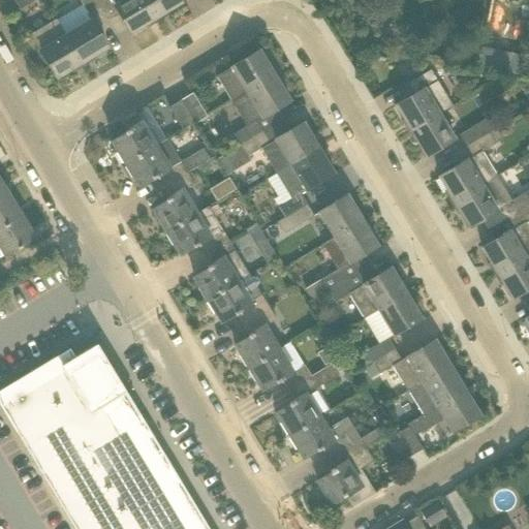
[(35,0),(13,0),(20,9),(35,0)]
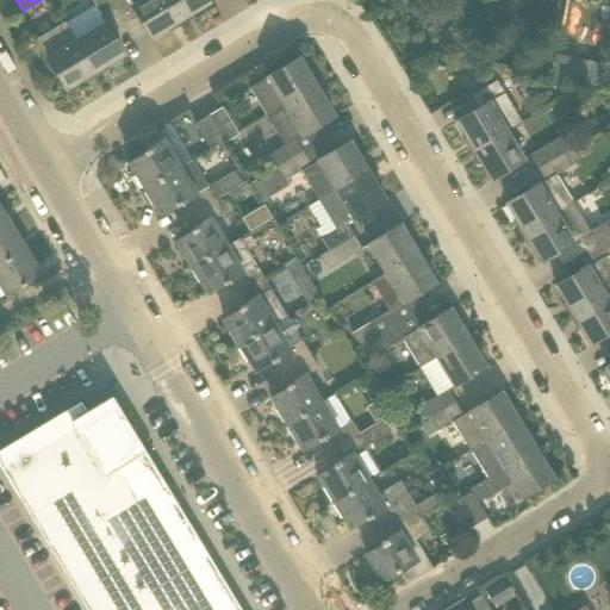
[(99,16),(104,24),(78,39),(76,41),(95,73),(106,67),(109,69),(110,69),(107,66),(124,56),(111,33),(125,25),(110,0),(92,0),(100,14),(99,16)]
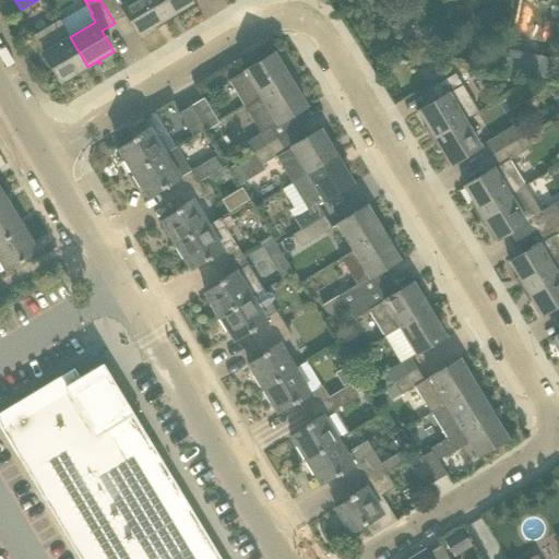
[(157,28),(155,26),(165,20),(153,0),(100,0),(115,23),(127,15),(140,35),(154,26),(156,30),(157,28)]
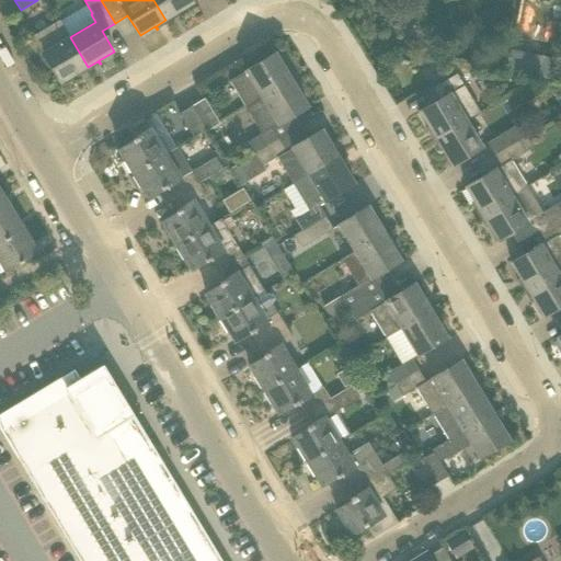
[(193,3),(191,0),(153,0),(165,20),(176,13),(179,16),(180,15),(178,12),(193,3)]
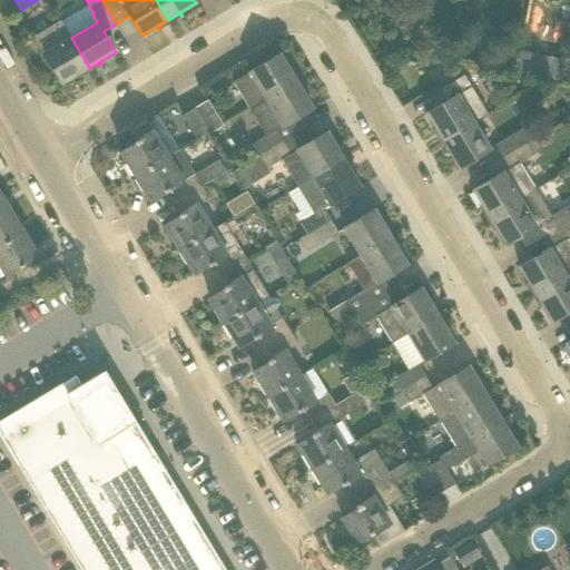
[(80,78),(78,75),(89,68),(71,38),(72,37),(68,30),(62,21),(35,38),(62,85),(77,76),(79,78),(80,78)]
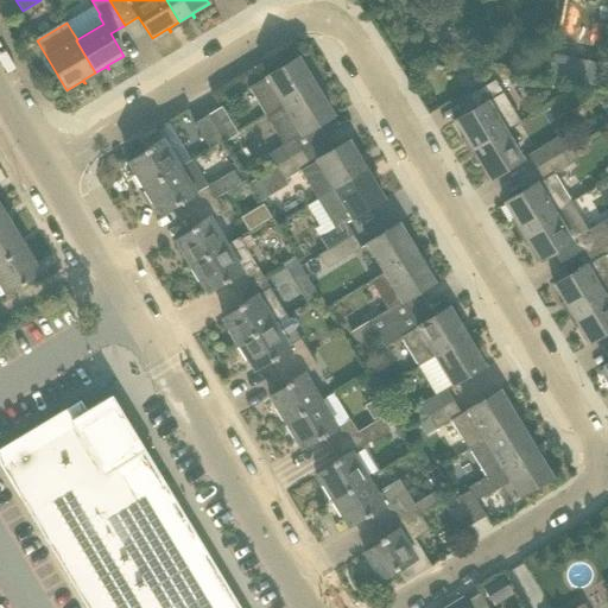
[(251,87),(263,107),(268,116),(316,88),(309,76),(312,74),(312,73),(309,75),(299,58),(251,87)]
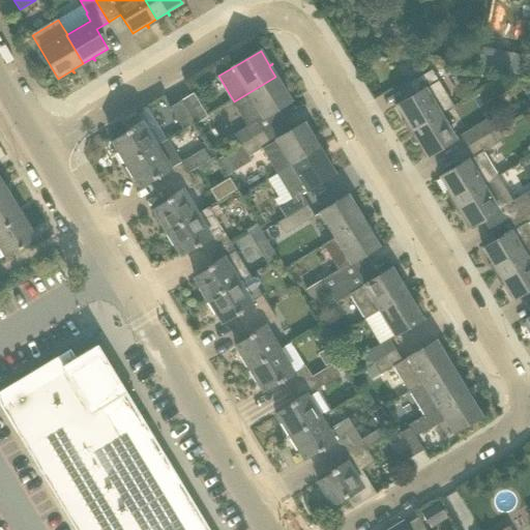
[(453,107),(443,89),(432,70),(409,84),(416,94),(396,107),(405,120),(403,122),(403,123),(406,121),(412,131),(441,114),(453,107)]
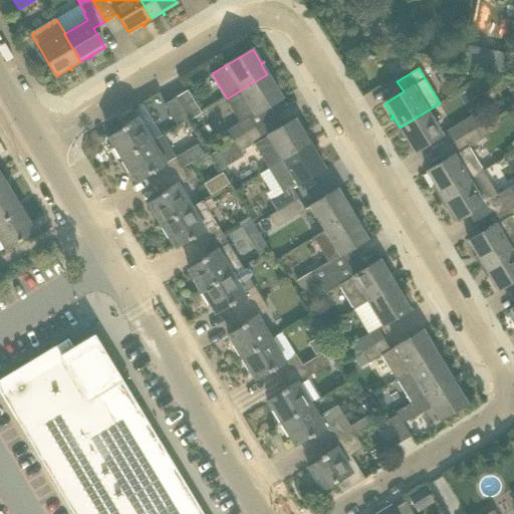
[(227,98),(241,121),(226,131),(233,143),(275,116),(269,105),(282,97),(274,84),(276,82),(276,81),(273,83),(267,74),(227,98)]
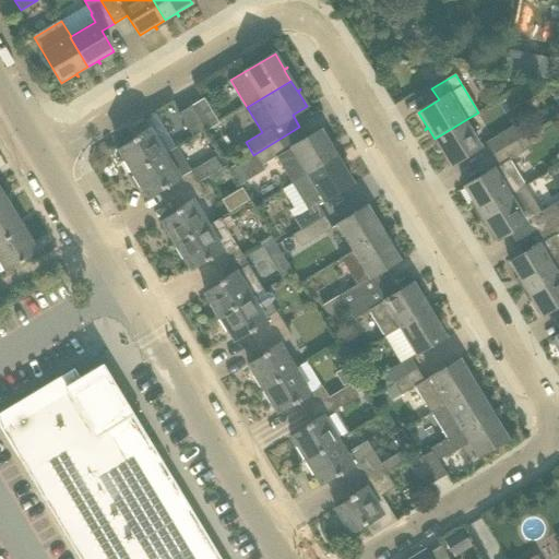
[(203,98),(192,105),(207,129),(218,122),(203,98)]
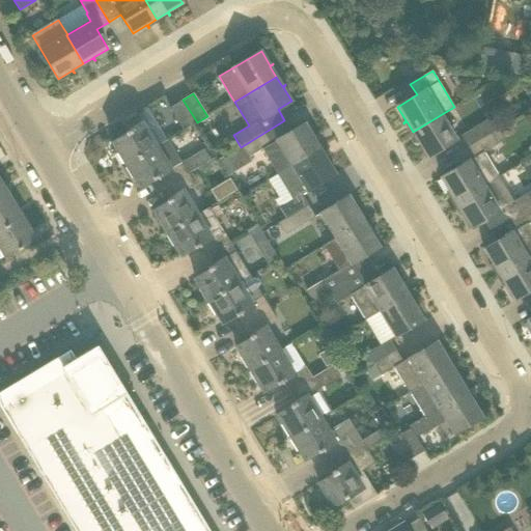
[(183,100),(170,108),(175,116),(167,121),(175,136),(197,122),(183,100)]
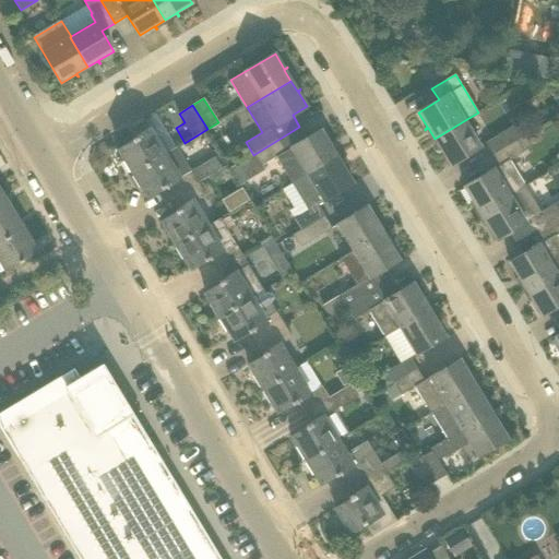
[(122,161),(130,173),(131,171),(133,174),(165,155),(143,118),(126,129),(133,141),(118,150),(125,159),(122,161)]
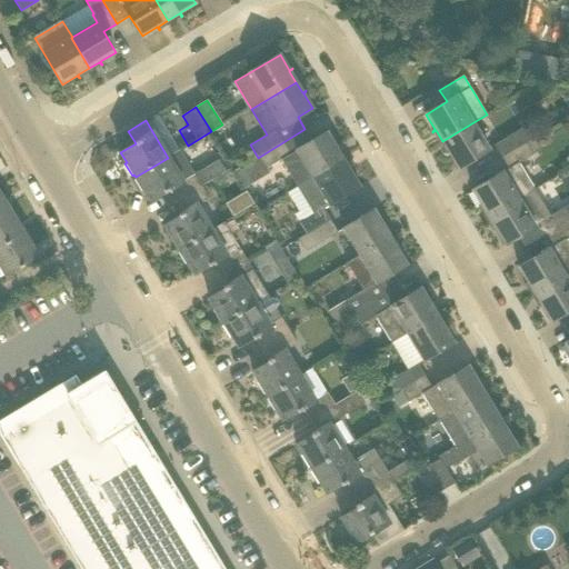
[(442,141),(449,151),(446,153),(446,155),(449,152),(458,168),(489,149),(473,122),(442,141)]
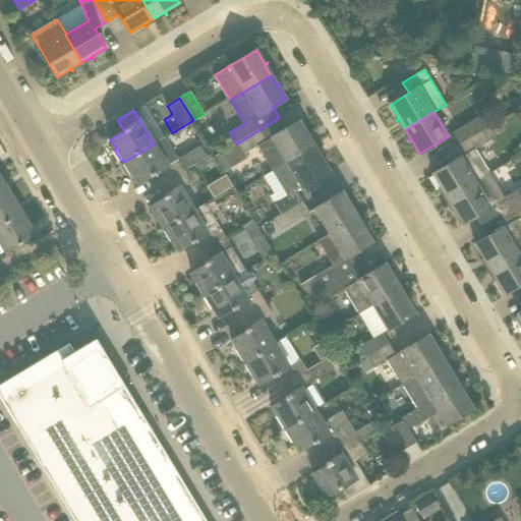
[(460,145),(481,131),(481,130),(488,126),(481,115),(453,133),(460,145)]
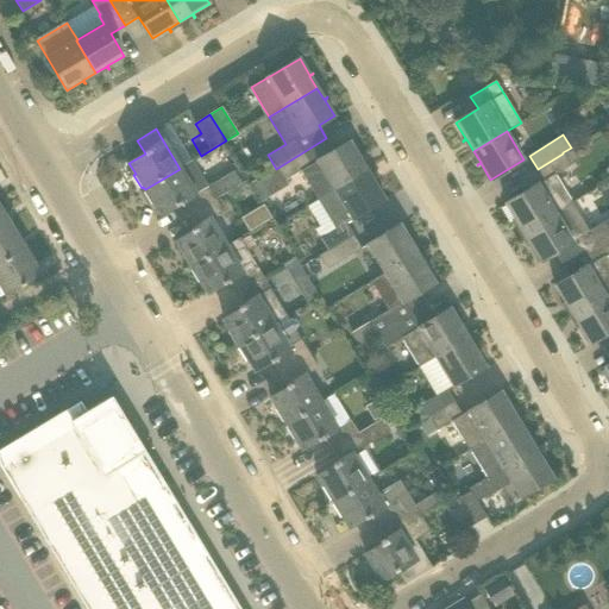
[(309,165),(316,161),(334,190),(368,170),(360,159),(364,157),(363,156),(359,158),(350,142),(334,151),(326,138),(276,169),(283,181),(309,165)]
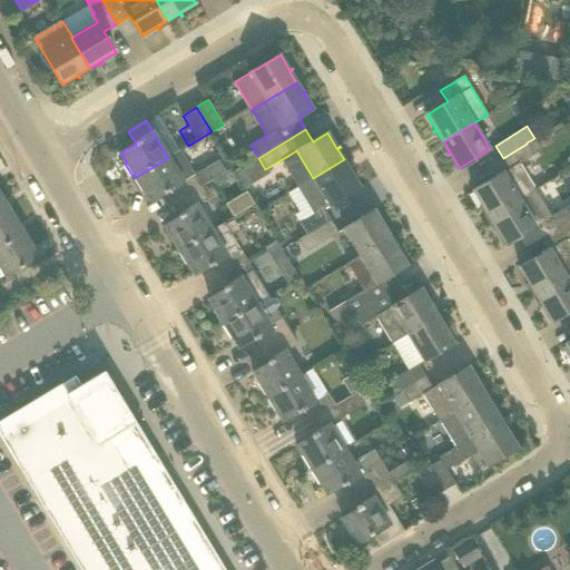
[(509,169),(503,173),(473,190),(482,206),(479,208),(480,209),(483,207),(490,218),(536,190),(520,164),(534,155),(527,144),(503,158),(509,169)]
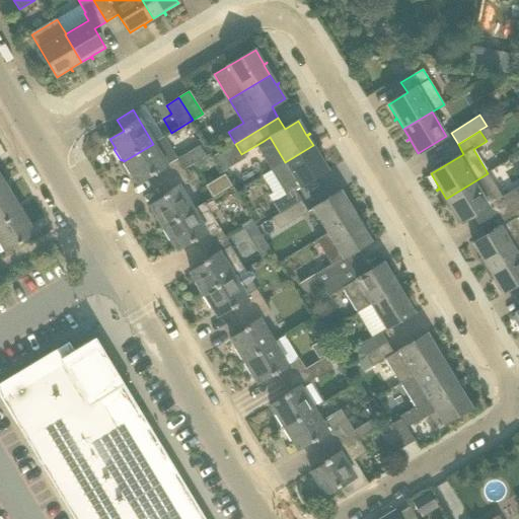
[(164,137),(153,144),(124,161),(124,162),(123,163),(130,174),(131,173),(136,182),(150,174),(151,176),(156,172),(163,183),(184,170),(164,137)]
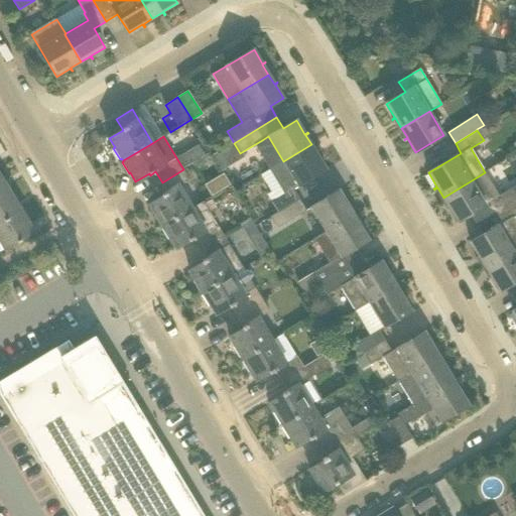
[(291,189),(297,185),(326,168),(317,155),(320,153),(319,152),(316,154),(311,144),(283,161),(269,169),(284,194),(270,202),(276,213),(297,200),(291,189)]
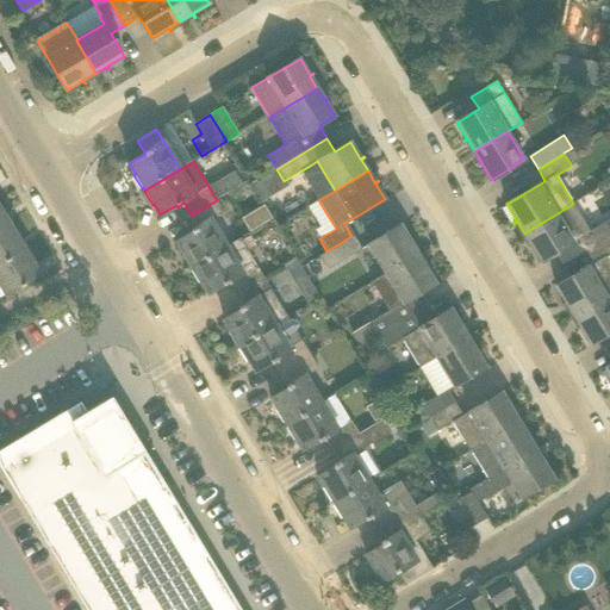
[(181,254),(190,267),(191,266),(192,268),(228,247),(228,246),(211,218),(223,211),(217,200),(192,216),(198,226),(192,230),(192,232),(176,242),(184,253),(181,254)]
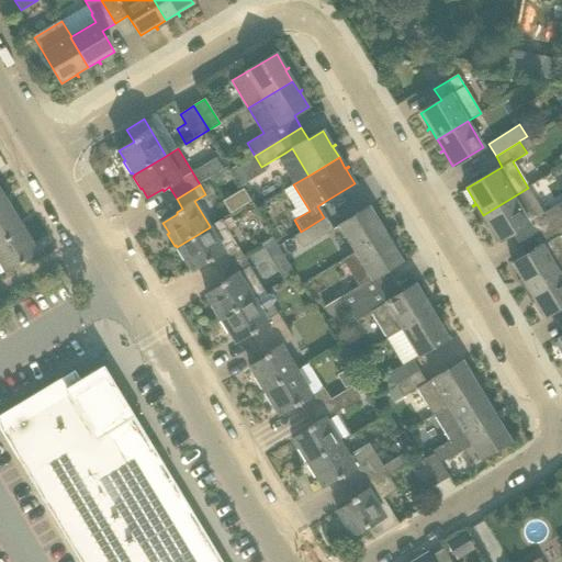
[(483,215),(489,225),(485,227),(486,228),(490,226),(498,242),(535,220),(541,232),(561,218),(561,202),(559,205),(543,214),(528,188),(483,215)]
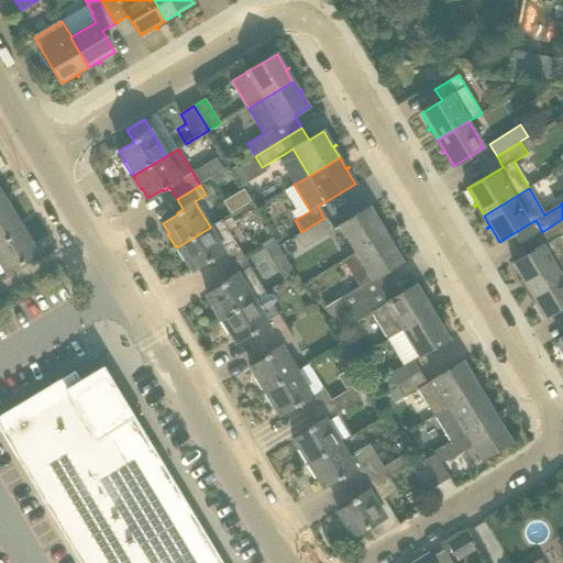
[(0,212),(10,207),(0,190),(0,212)]
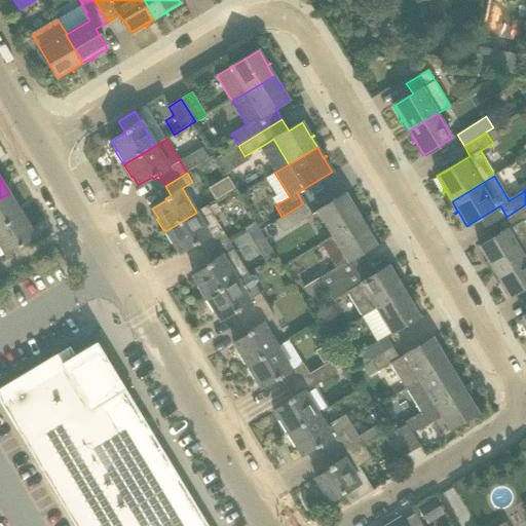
[(238,201),(238,195),(233,192),(228,195),(228,201),(233,204),(238,201)]
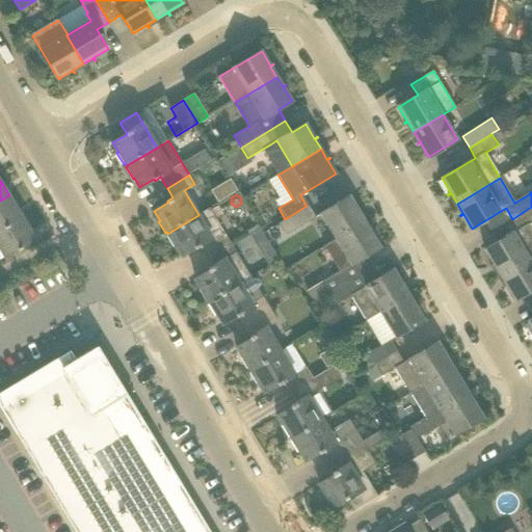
[(0,201),(0,231),(23,217),(9,195),(0,201)]
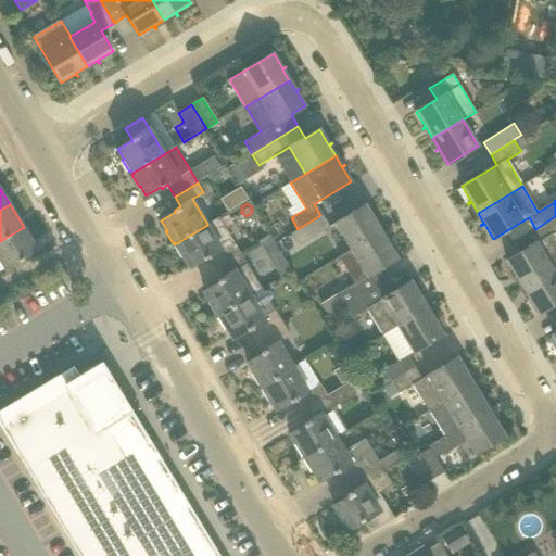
[(381,232),(375,222),(378,219),(377,218),(375,220),(365,205),(336,224),(351,250),(381,232)]
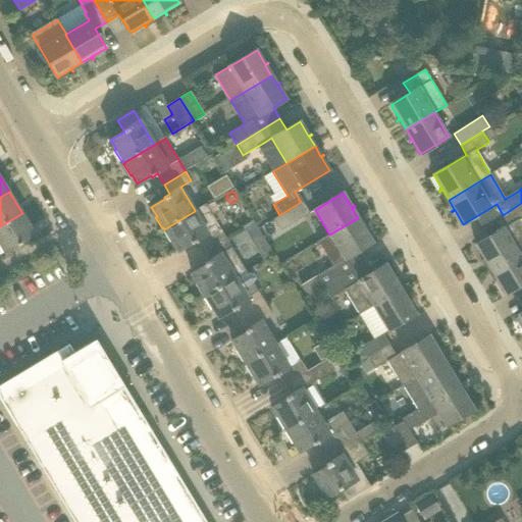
[(280,230),(286,226),(308,214),(301,202),(279,215),(273,218),(280,230)]
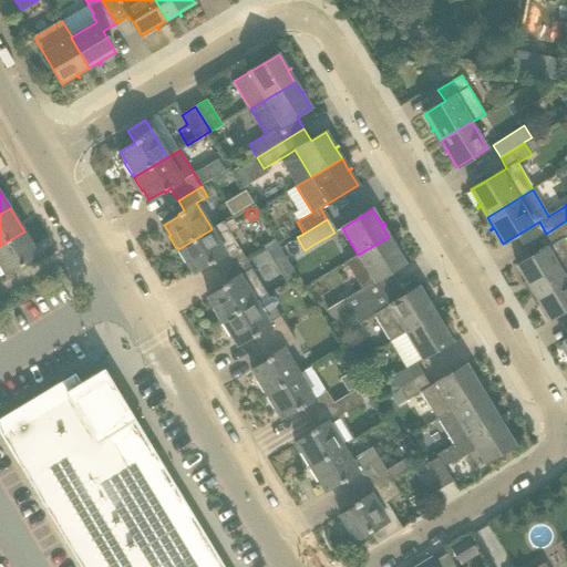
[(523,285),(526,282),(533,294),(566,272),(566,243),(564,238),(566,236),(566,220),(546,234),(553,245),(516,266),(525,281),(523,284),(523,285)]
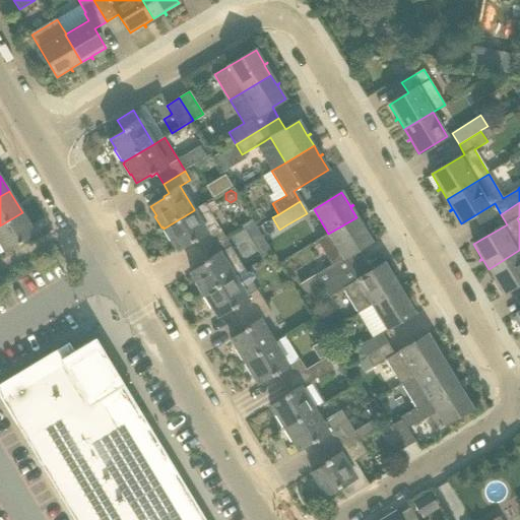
[(191,242),(191,243),(197,240),(203,251),(225,237),(205,203),(194,209),(194,210),(164,229),(165,230),(163,231),(170,242),(172,241),(177,250),(191,242)]
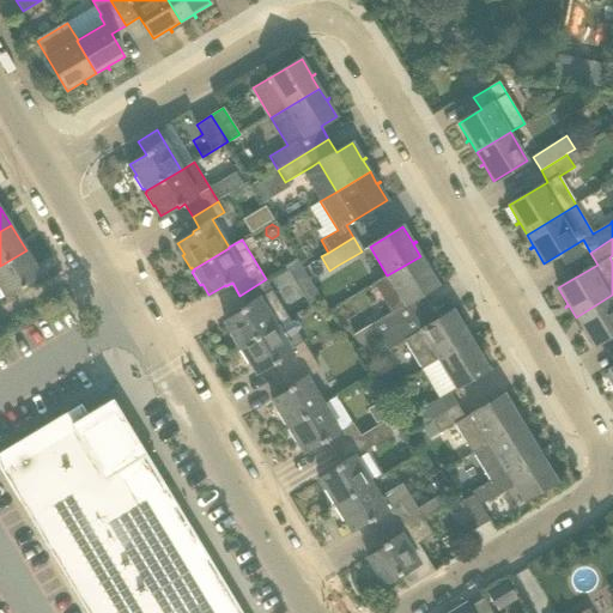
[(0,287),(6,298),(42,277),(26,250),(0,266),(0,287)]
